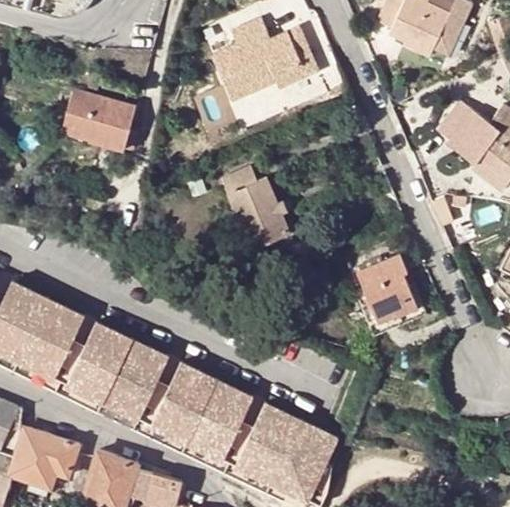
[(426,4),(416,0),(389,0),(379,23),(394,30),(392,35),(407,42),(405,46),(419,53),(423,44),(436,49),(450,15),(426,4)]
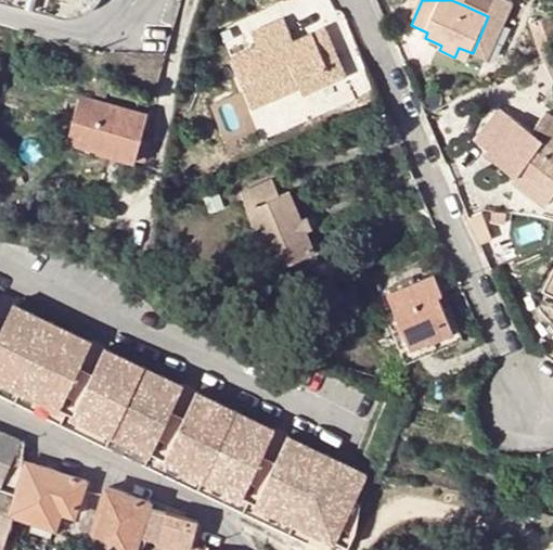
[(497,0),(463,0),(462,4),(488,16),(473,53),(490,62),(514,8),(497,0)]
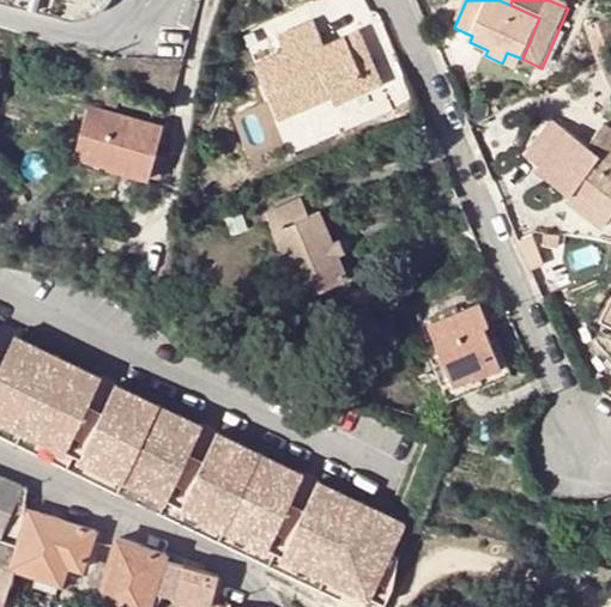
[(610,23),(591,29),(599,52),(610,47),(610,23)]
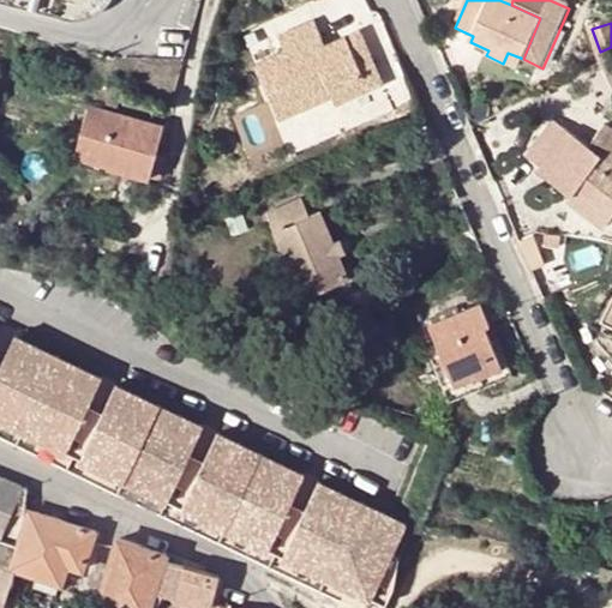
[(281,120),(333,97),(330,92),(363,79),(358,67),(370,61),(359,36),(325,50),(315,26),(281,41),(287,56),(258,70),(281,120)]
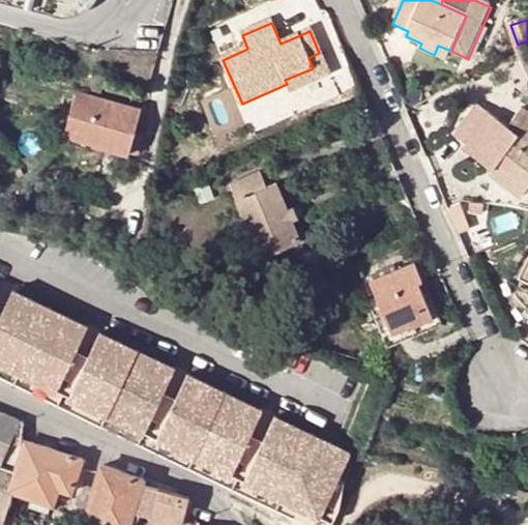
[(527,40),(518,45),(521,58),(527,54),(527,40)]
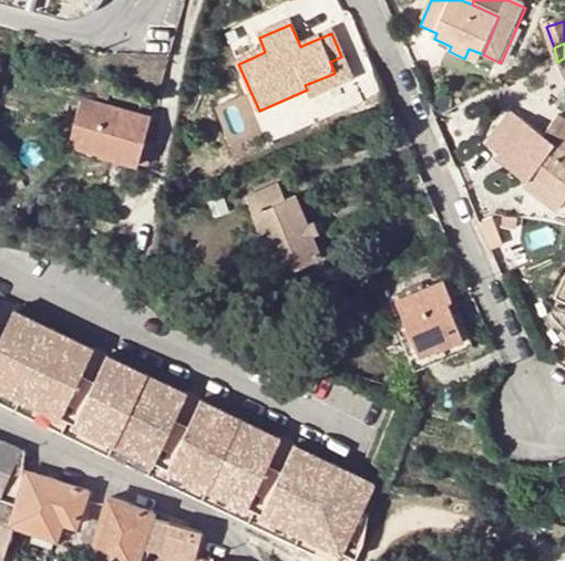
[(469,49),(464,59),(479,64),(483,54),(469,49)]
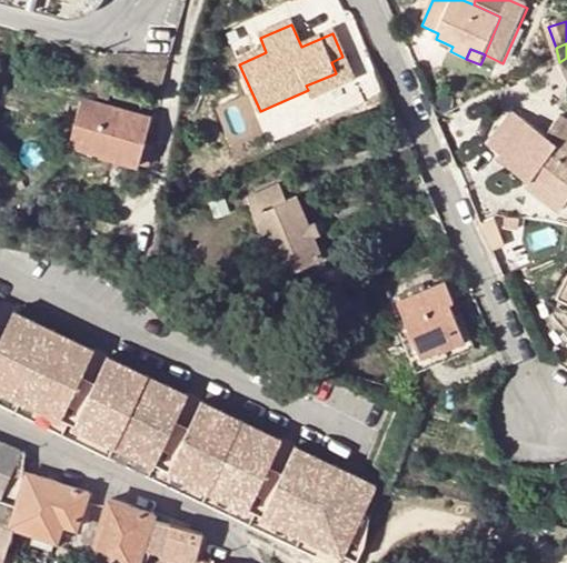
[(306,86),(308,90),(311,98),(354,79),(342,57),(331,62),(336,73),(306,86)]
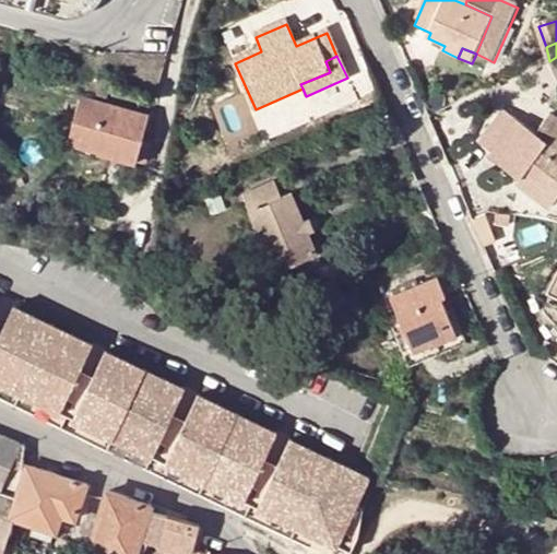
[(147,119),(82,102),(74,130),(105,138),(102,151),(101,155),(137,164),(141,144),(147,119)]
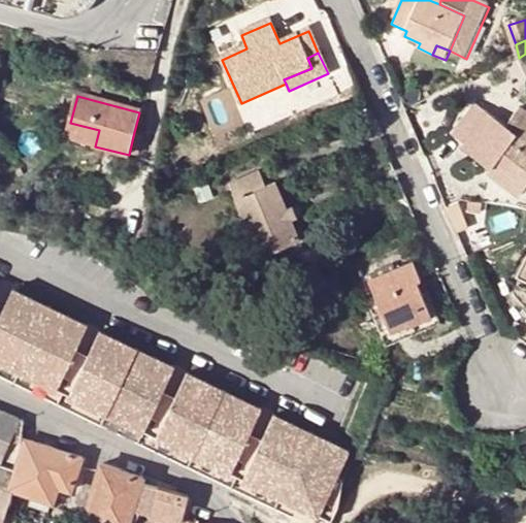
[(464,150),(491,169),(495,163),(525,186),(525,150),(523,149),(525,145),(525,142),(508,130),(475,105),(454,135),(467,145),(464,150)]
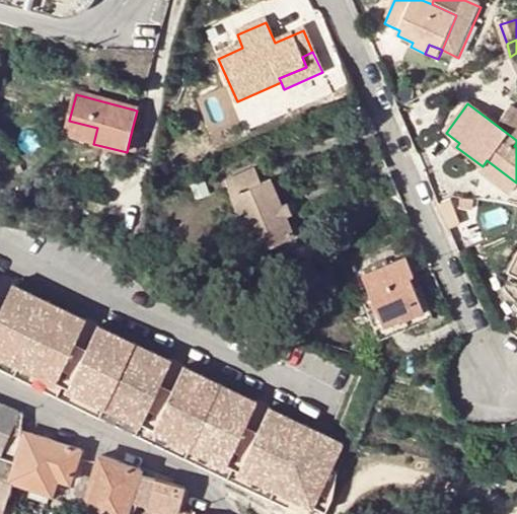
[(516,108),(514,107),(500,128),(516,140),(516,143),(514,146),(516,147),(516,108)]
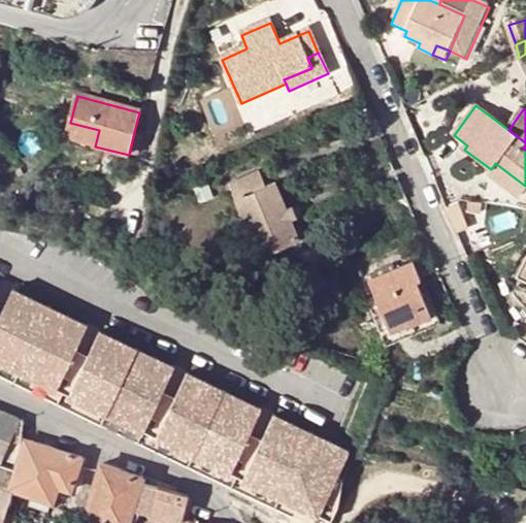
[(99,130),(70,123),(67,135),(96,142),(99,130)]
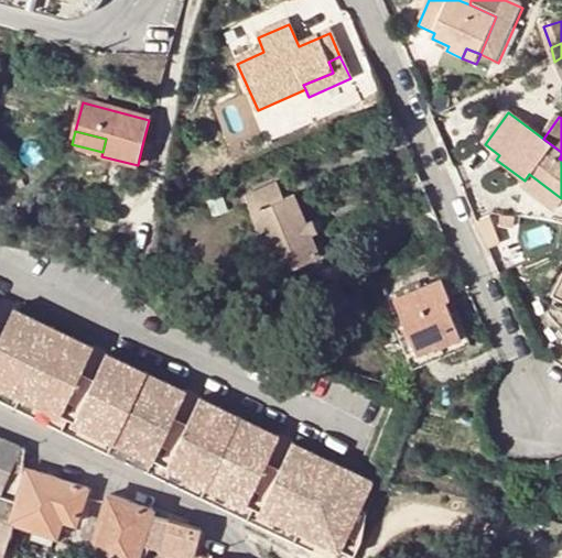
[(142,145),(138,165),(147,167),(152,149),(142,145)]
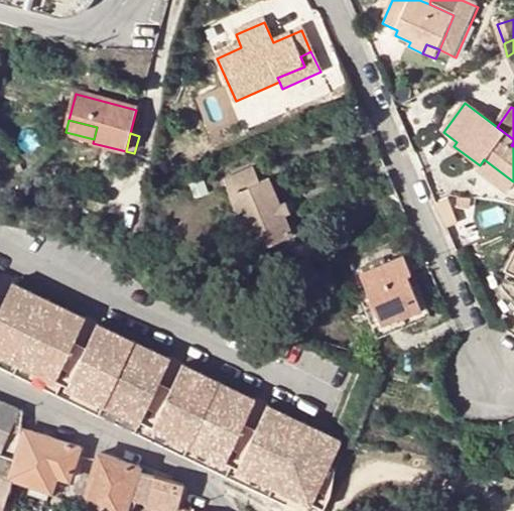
[(508,193),(513,185),(513,181),(484,159),(480,165),(477,169),(508,193)]
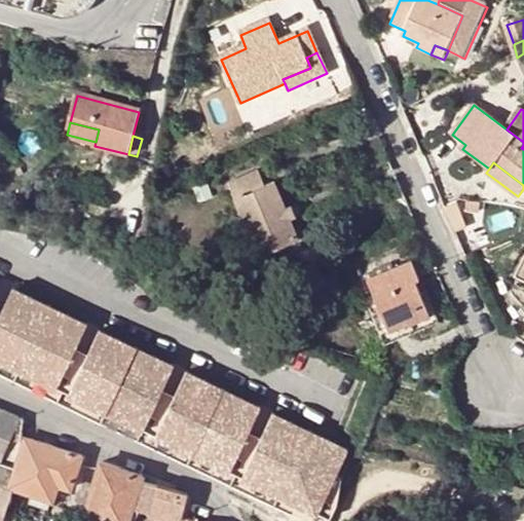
[(300,240),(291,222),(287,211),(275,184),(266,189),(260,175),(230,187),(261,258),(300,240)]
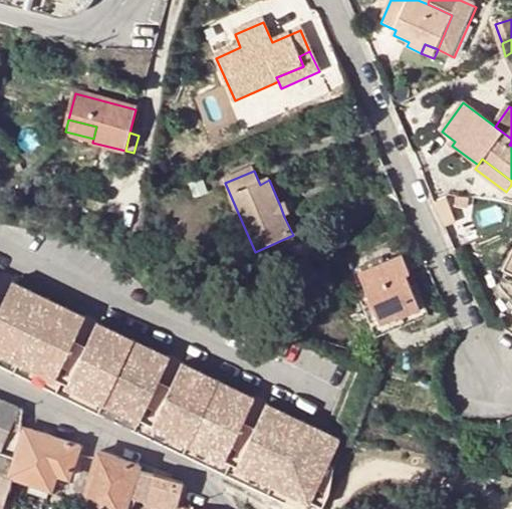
[(285,203),(280,206),(284,217),(290,214),(285,203)]
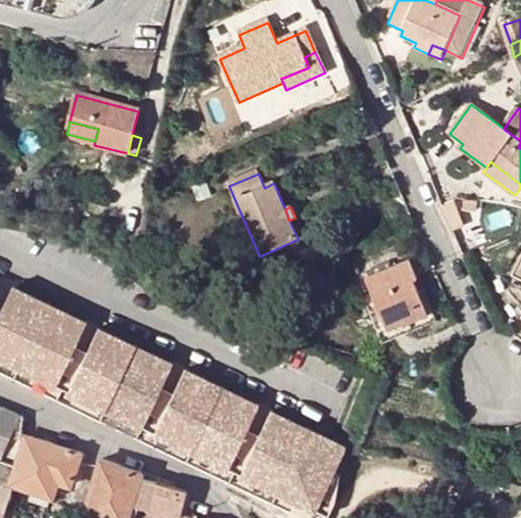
[(428,315),(417,289),(414,280),(418,279),(411,263),(368,281),(375,299),(385,325),(404,317),(407,324),(428,315)]
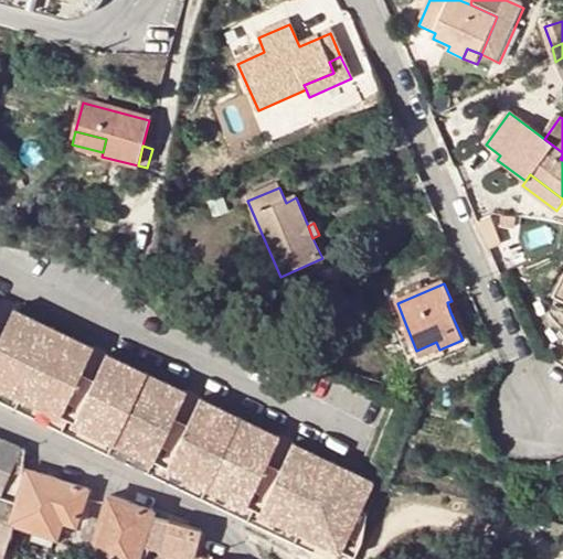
[(0,404),(325,558),(338,558),(374,482),(293,443),(258,515),(245,508),(278,437),(200,399),(165,471),(151,464),(187,393),(107,355),(72,426),(59,419),(92,348),(13,310),(0,336),(0,404)]
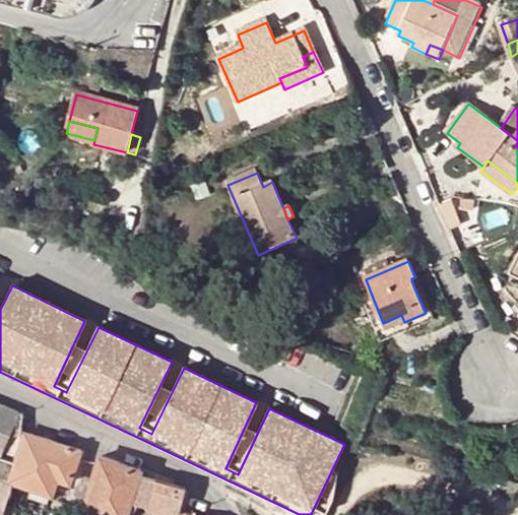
[(383,323),(375,326),(381,342),(434,320),(430,312),(426,313),(404,322),(401,315),(383,323)]
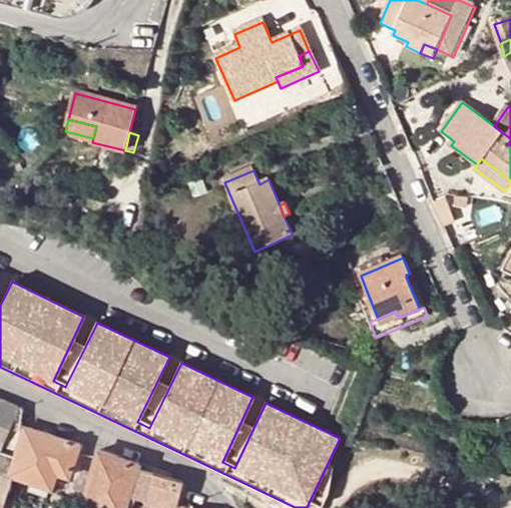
[(0,453),(16,461),(24,434),(22,411),(0,401),(0,453)]
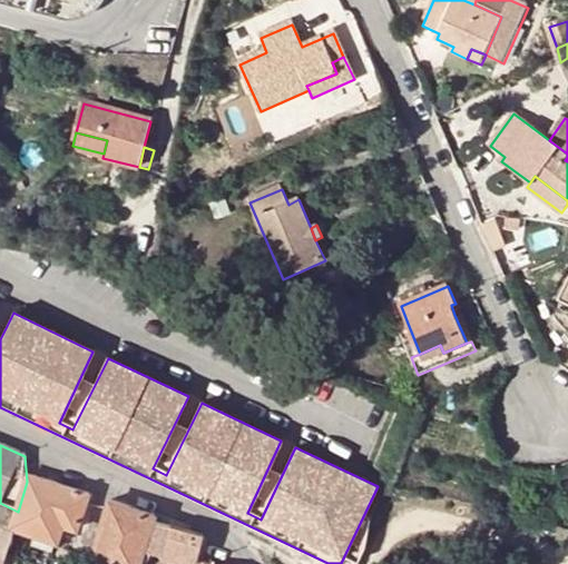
[(16,532),(15,532),(58,545),(65,527),(68,516),(76,493),(36,480),(27,480),(27,482),(18,512),(12,531),(16,532)]
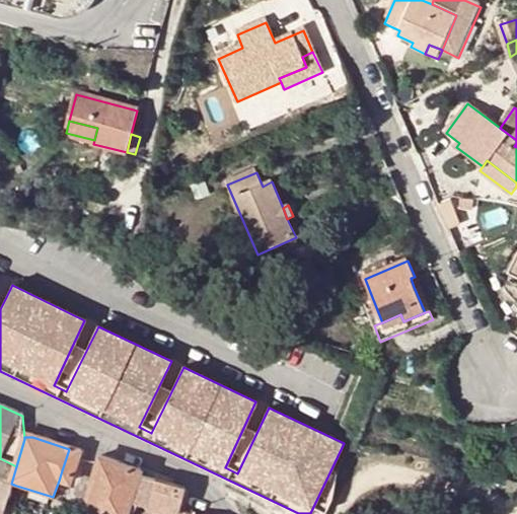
[(81,453),(69,449),(62,470),(74,474),(81,453)]
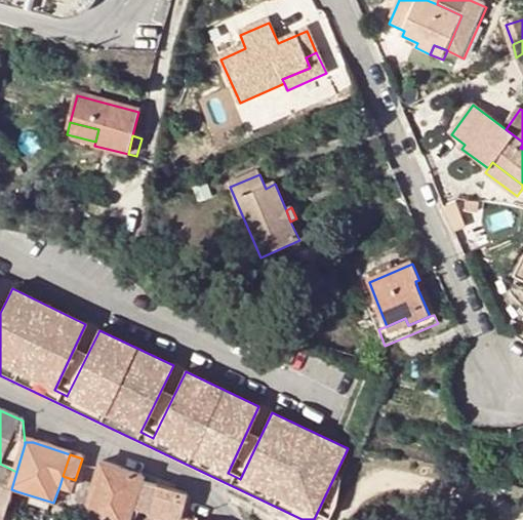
[(0,512),(7,515),(13,490),(14,490),(11,489),(16,472),(0,464),(0,512)]
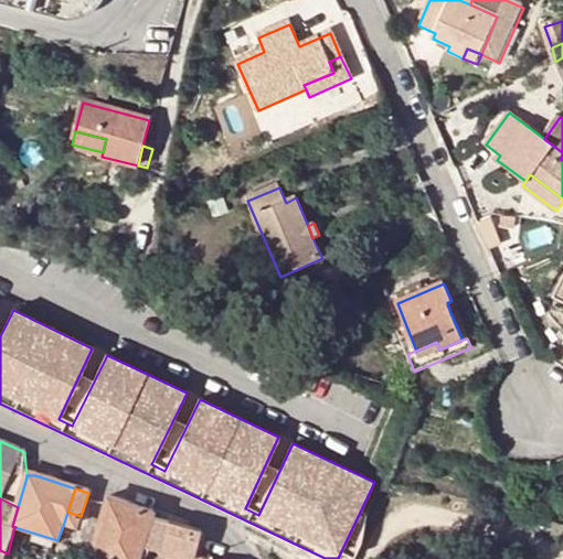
[(173,556),(181,528),(155,522),(156,515),(112,501),(94,554),(107,558),(139,558),(144,549),(173,556)]
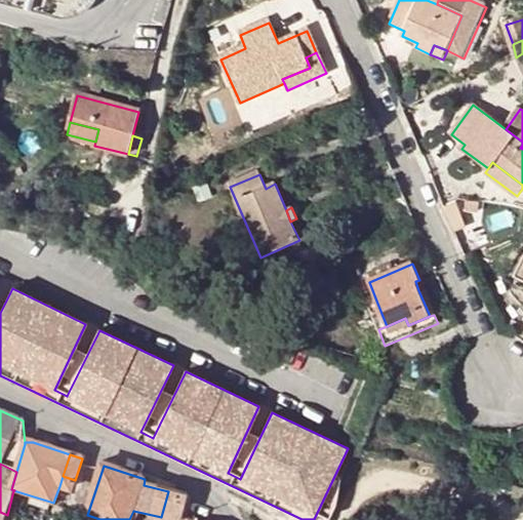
[(72,490),(75,480),(63,476),(59,486),(72,490)]
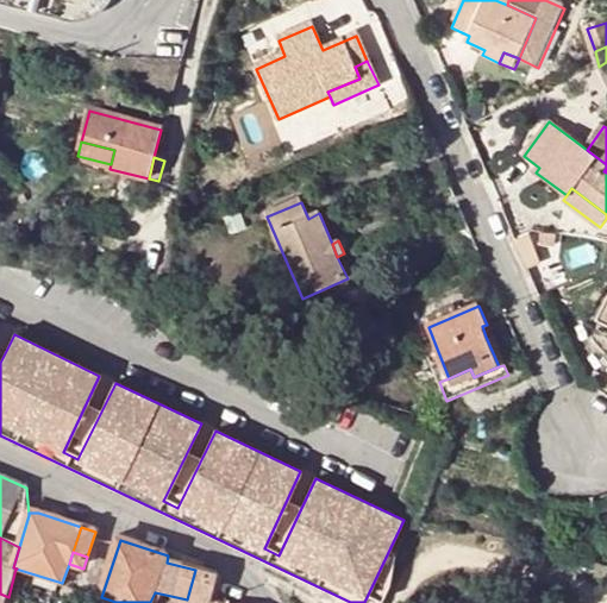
[(217,577),(195,570),(187,600),(195,602),(211,602),(217,577)]
